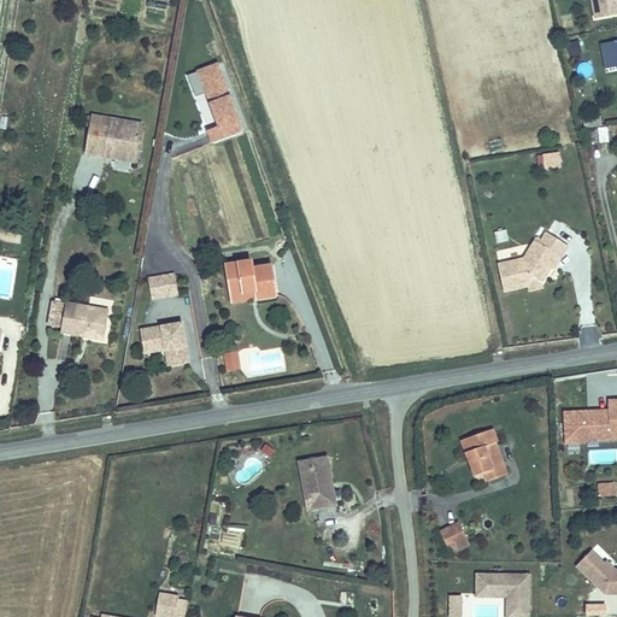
[(616,13),(616,0),(592,0),(595,18),(616,13)]
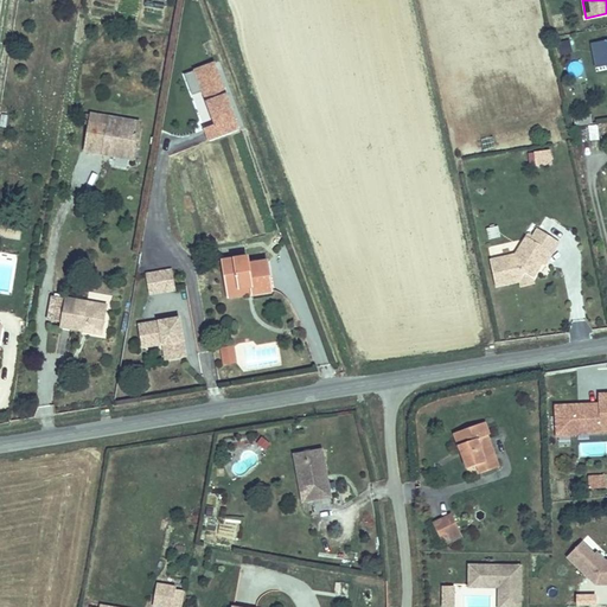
[(569,40),(556,45),(558,56),(573,51),(569,40)]
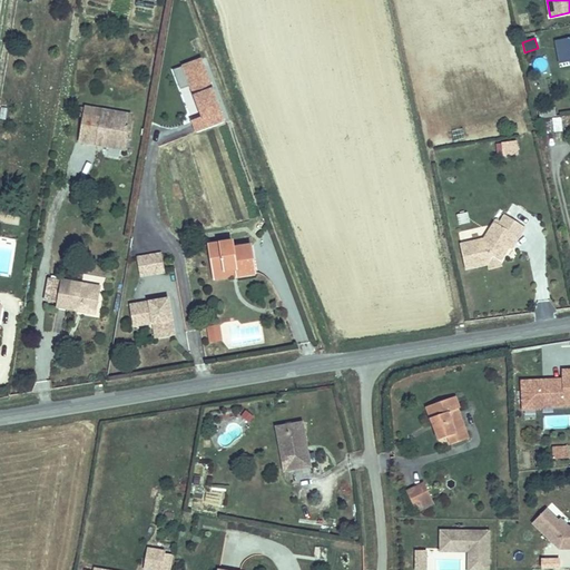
[(227,123),(205,58),(174,68),(196,134),(227,123)]
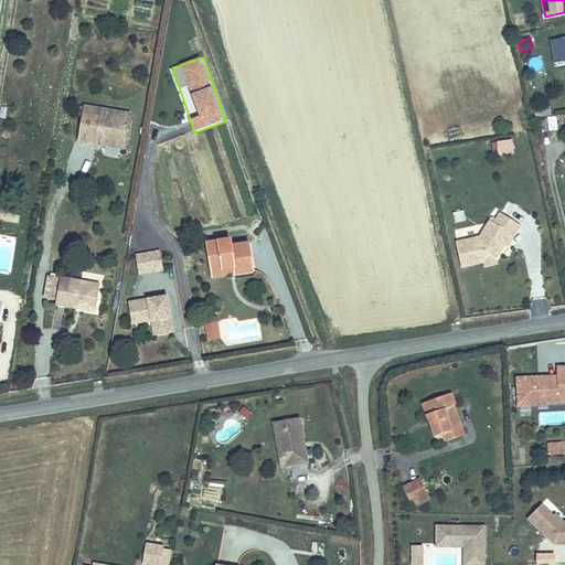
[(544,70),(542,59),(530,61),(532,72),(544,70)]
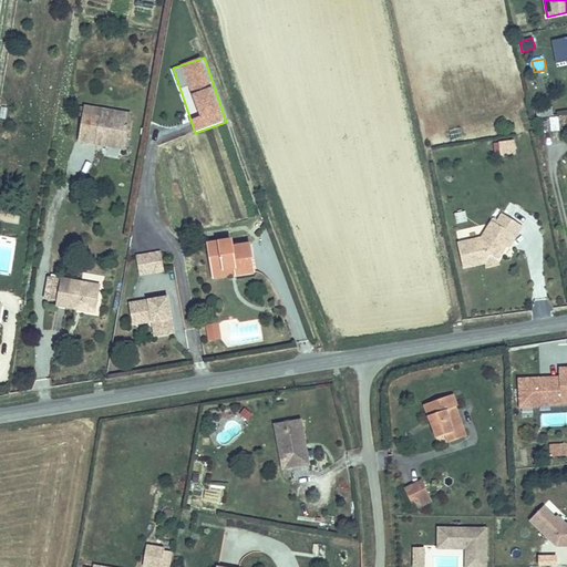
[(120,107),(74,96),(74,98),(72,107),(66,131),(84,135),(86,127),(113,133),(120,107)]
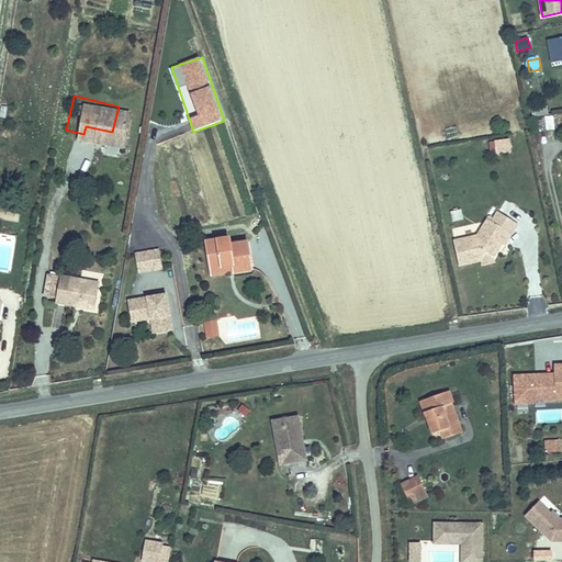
[(553,115),(552,108),(537,111),(538,117),(553,115)]
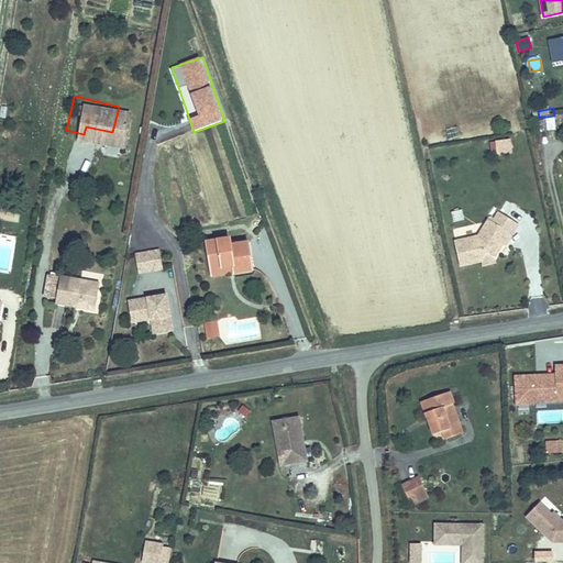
[(112,132),(86,127),(84,134),(110,141),(112,132)]
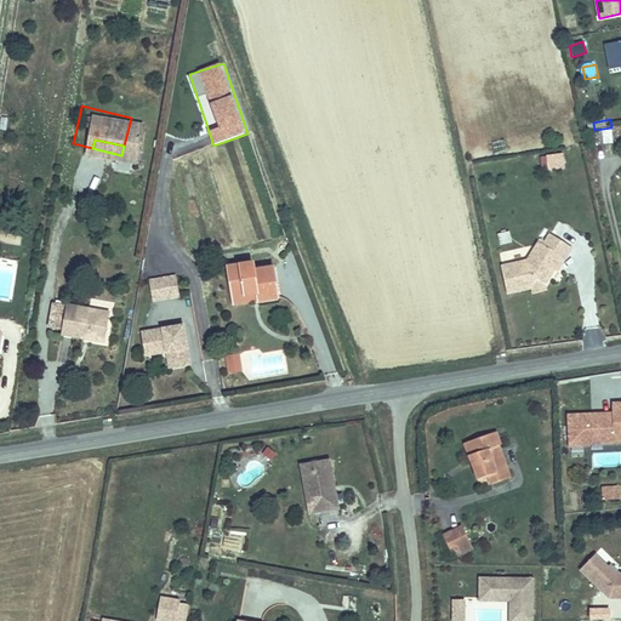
[(560,167),(559,154),(542,157),(545,170),(560,167)]
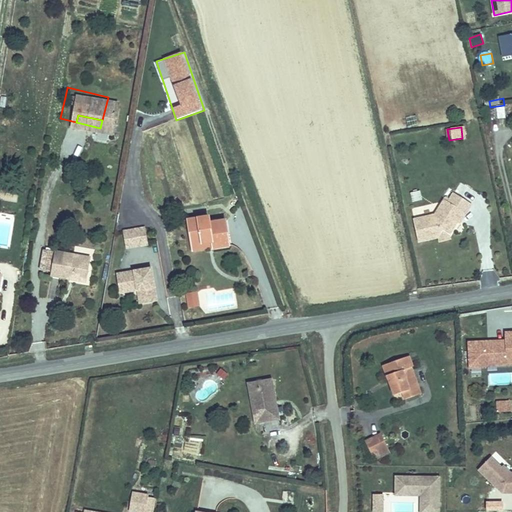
[(419,190),(409,193),(411,202),(421,200),(419,190)]
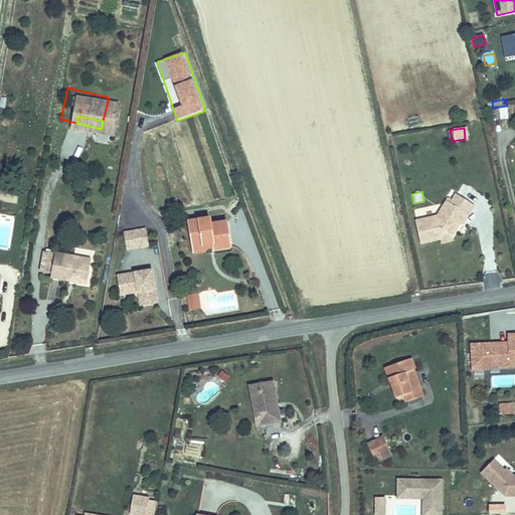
[(460,226),(470,209),(453,198),(450,204),(447,207),(444,205),(438,218),(416,223),(421,244),(441,239),(450,237),(458,224),(460,226)]
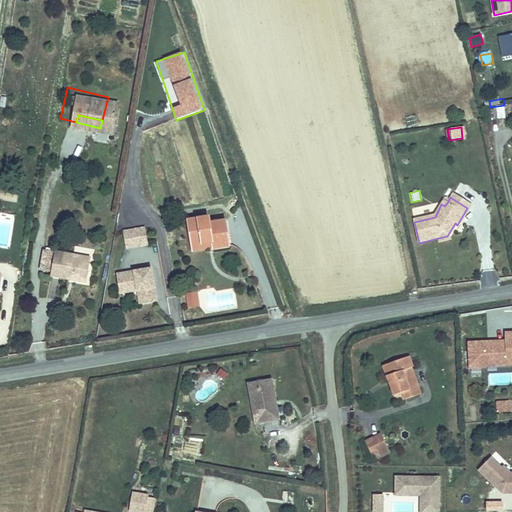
[(185,213),(188,238),(208,235),(209,241),(226,239),(222,213),(206,215),(205,211),(185,213)]
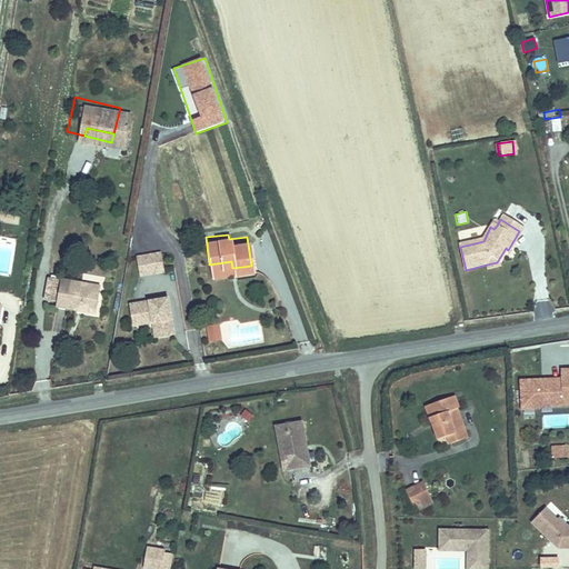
[(139,246),(141,263),(163,260),(161,242),(139,246)]
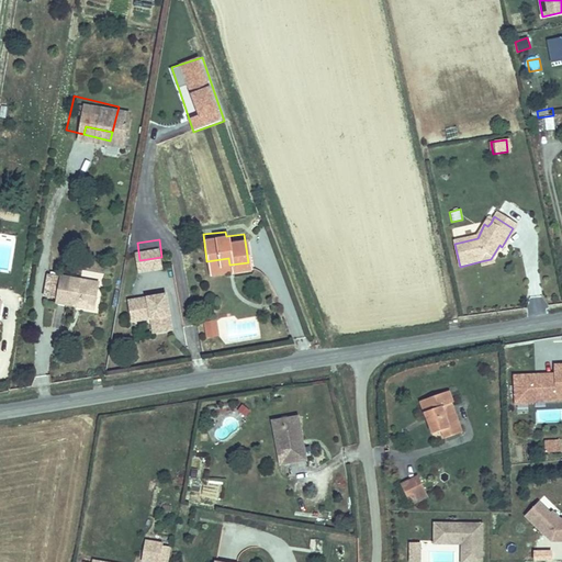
[(228,258),(206,261),(208,268),(229,265),(228,258)]
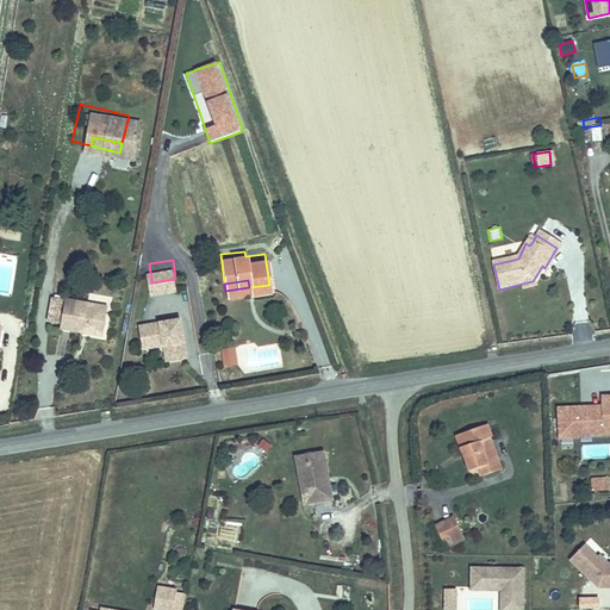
[(107,298),(85,294),(63,290),(57,319),(79,323),(80,319),(104,323),(107,298)]
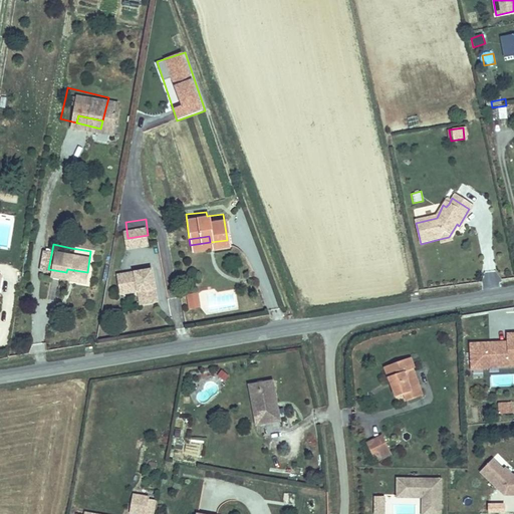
[(151,261),(116,265),(118,281),(136,278),(137,282),(142,281),(144,295),(156,293),(151,261)]
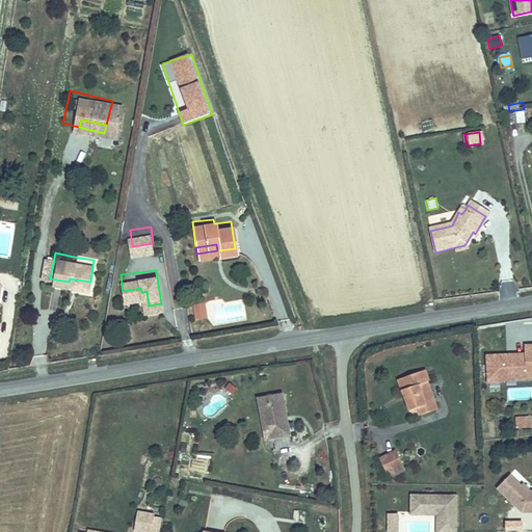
[(206,304),(193,306),(195,320),(208,318),(206,304)]
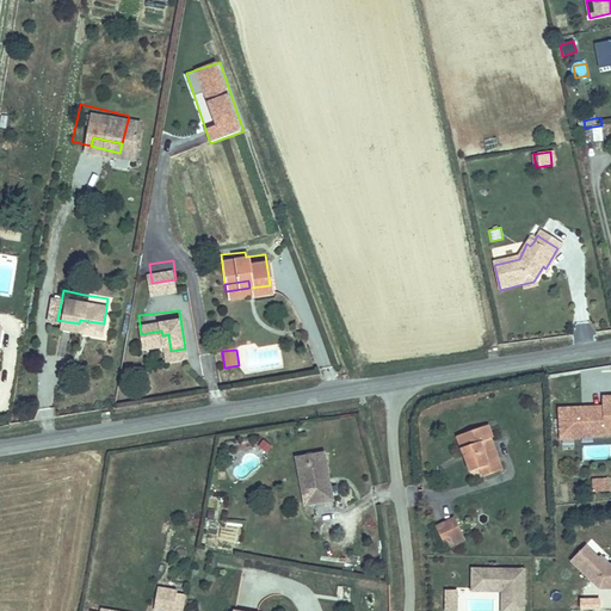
[(610,442),(610,401),(596,403),(597,419),(586,419),(586,413),(551,414),(553,446),(568,445),(568,444),(587,443),(586,431),(597,431),(597,443),(610,442)]
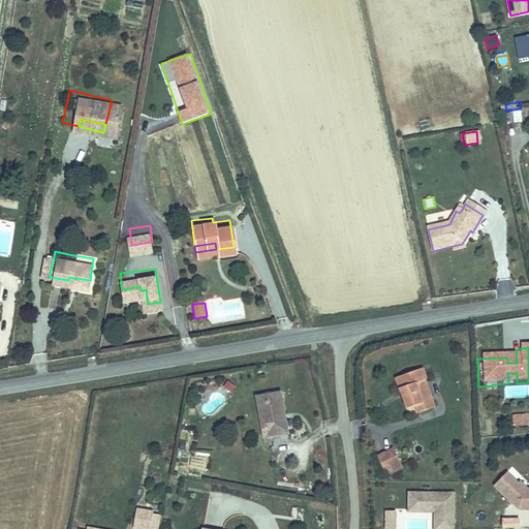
[(417,414),(428,410),(423,396),(428,394),(423,378),(426,377),(423,367),(394,377),(405,408),(414,405),(417,414)]
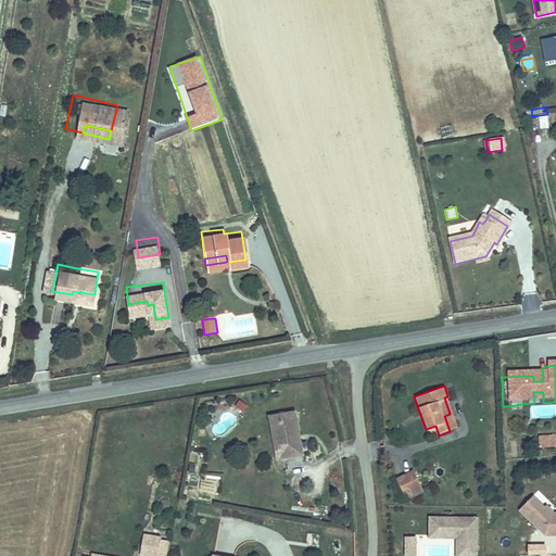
[(543,403),(543,392),(533,392),(534,403),(543,403)]
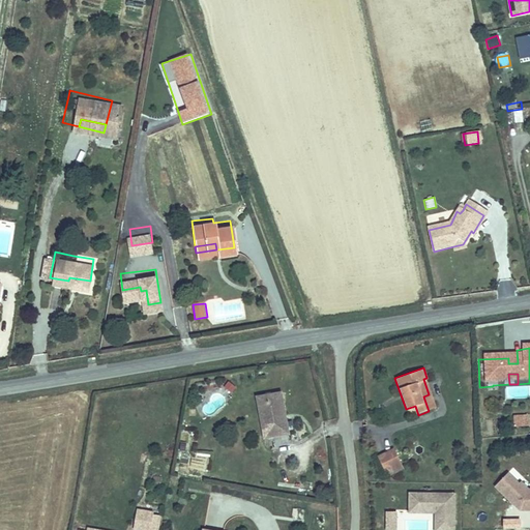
[(253,395),(257,420),(261,419),(264,437),(283,433),(275,391),(253,395)]
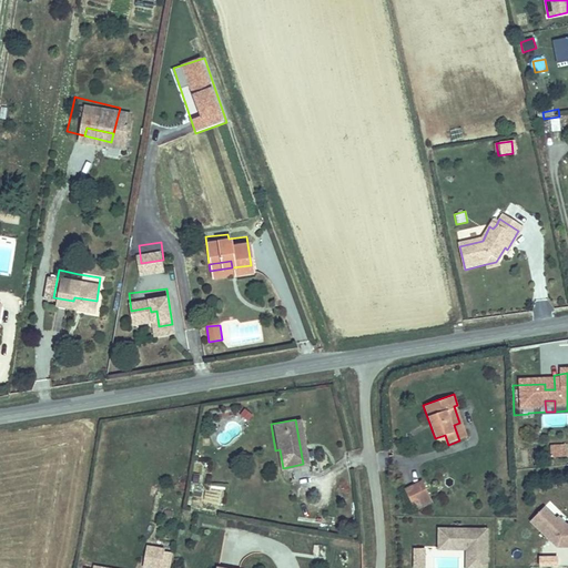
[(454,425),(459,440),(465,438),(459,423),(454,425)]
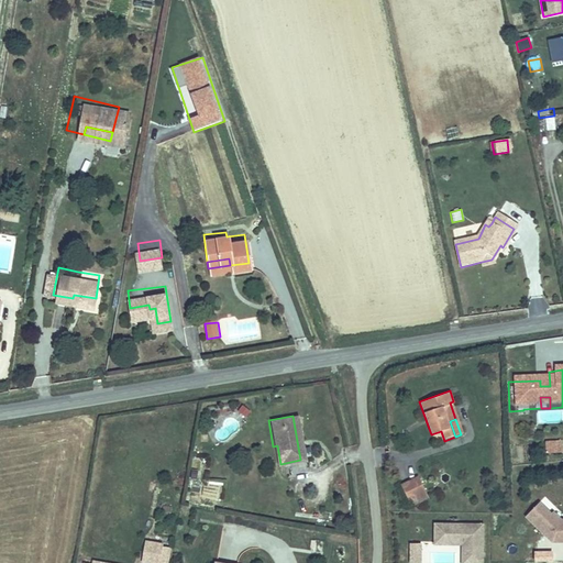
[(544,453),(562,453),(562,440),(544,440),(544,453)]
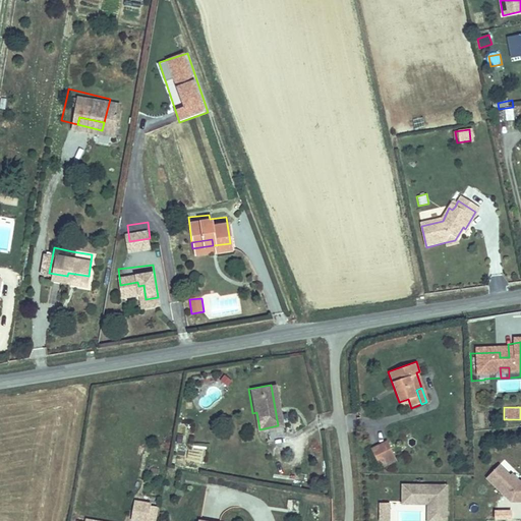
[(476,426),(485,426),(485,412),(476,412),(476,426)]
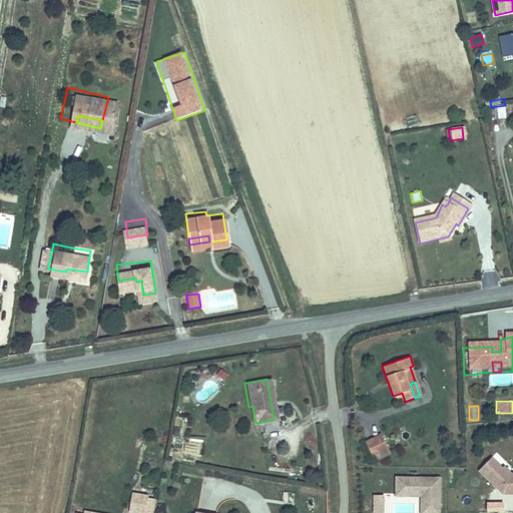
[(367,442),(376,455),(389,447),(381,433),(367,442)]
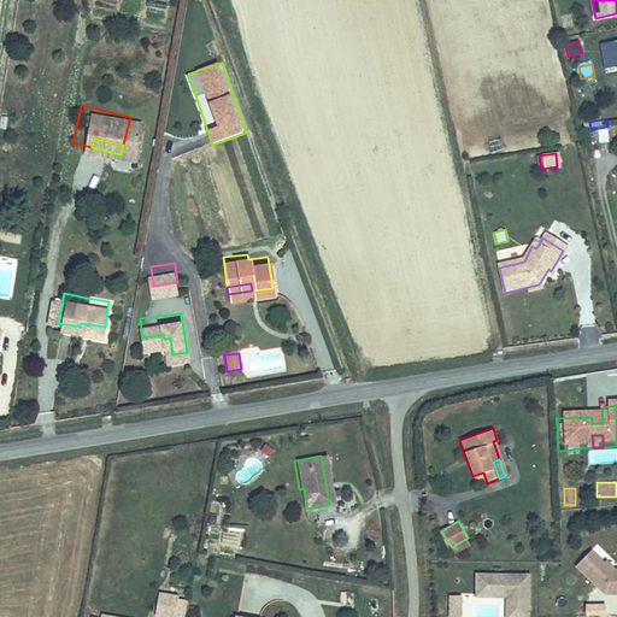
[(468,538),(452,547),(457,554),(472,544),(468,538)]
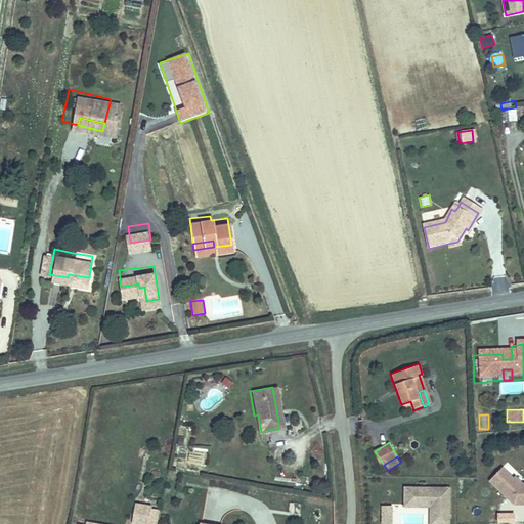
[(523,510),(523,489),(516,490),(508,483),(506,484),(495,474),(483,487),(500,504),(503,503),(506,506),(506,509),(508,511),(523,510)]
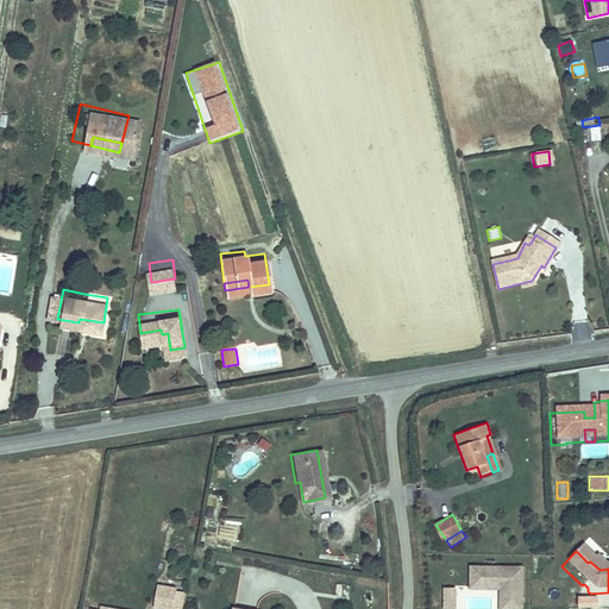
[(519,608),(521,567),(478,566),(478,585),(496,586),(501,592),(500,608),(519,608)]
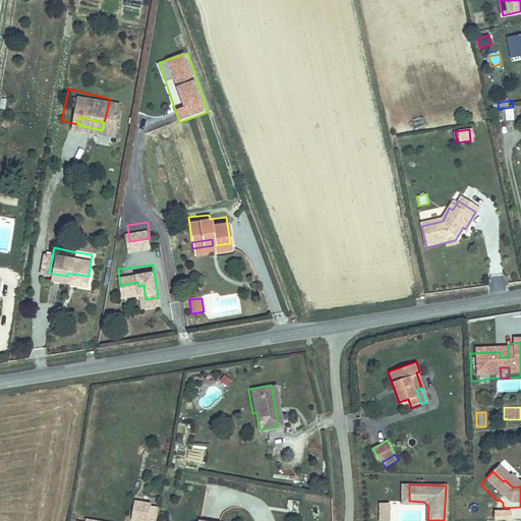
[(379,502),(378,520),(390,520),(391,503),(379,502)]
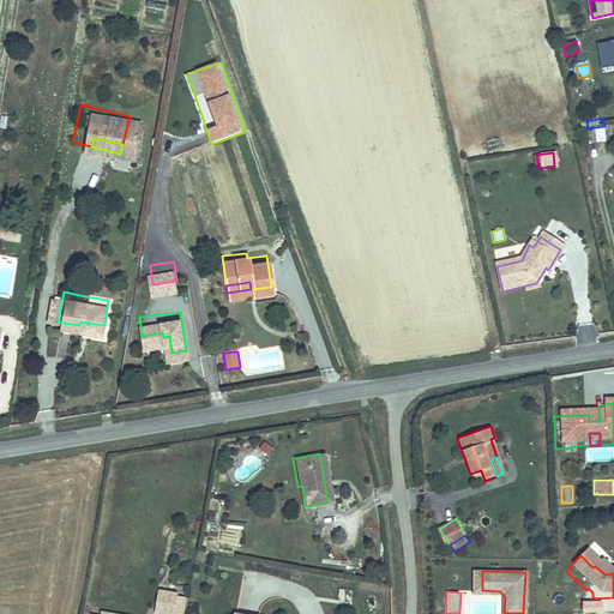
[(155,593),(152,613),(156,613),(172,613),(175,595),(155,593)]
